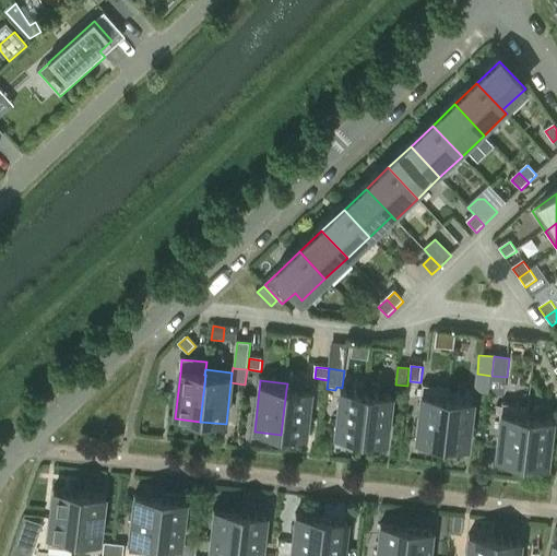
[(449,394),(450,394),(450,389),(424,386),(417,442),(442,446),(449,394)]
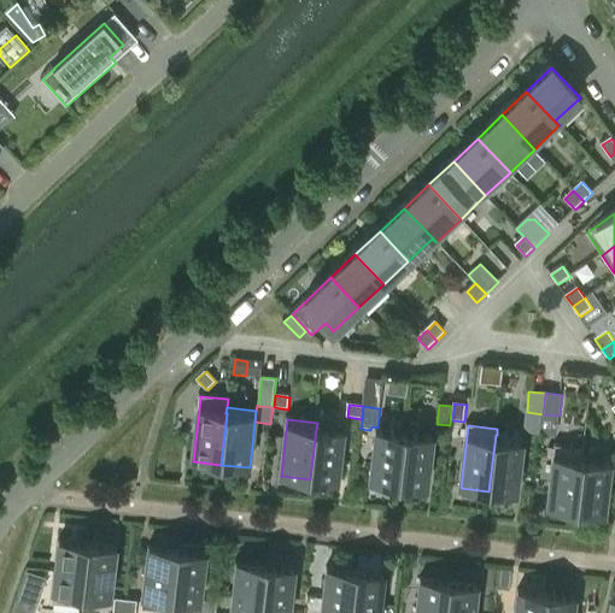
[(316,429),(310,479),(338,483),(344,432),(316,429)]
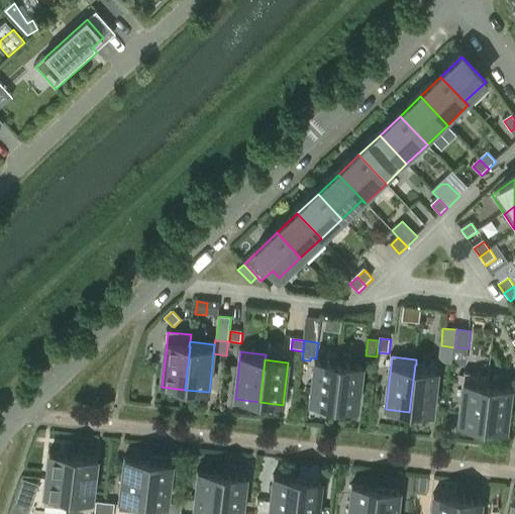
[(310,404),(334,407),(339,365),(315,362),(310,404)]
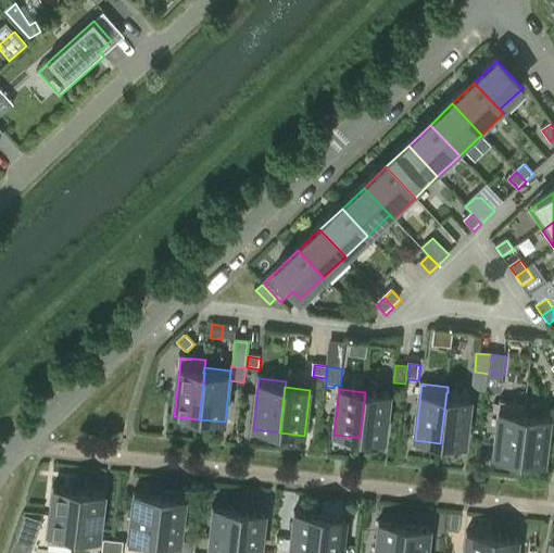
[(390,396),(365,392),(360,438),(385,441),(390,396)]
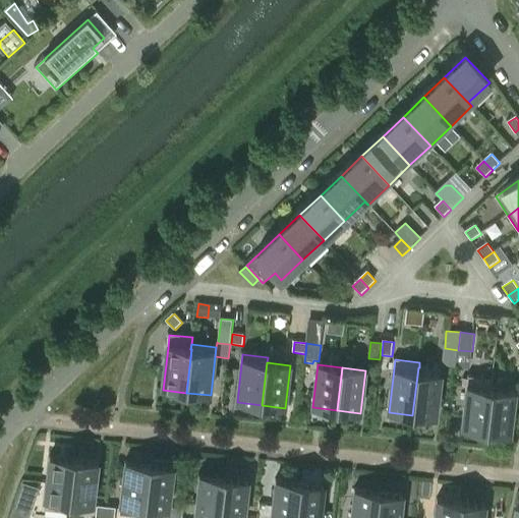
[(418,367),(412,415),(437,418),(442,370),(419,367),(418,367)]
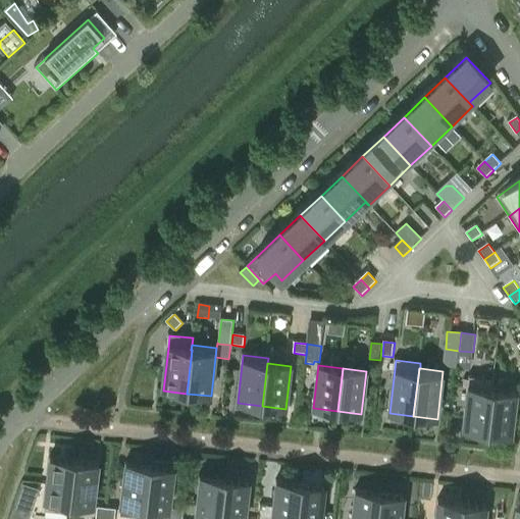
[(470,377),(464,430),(487,433),(492,391),(494,391),(495,380),(470,377)]
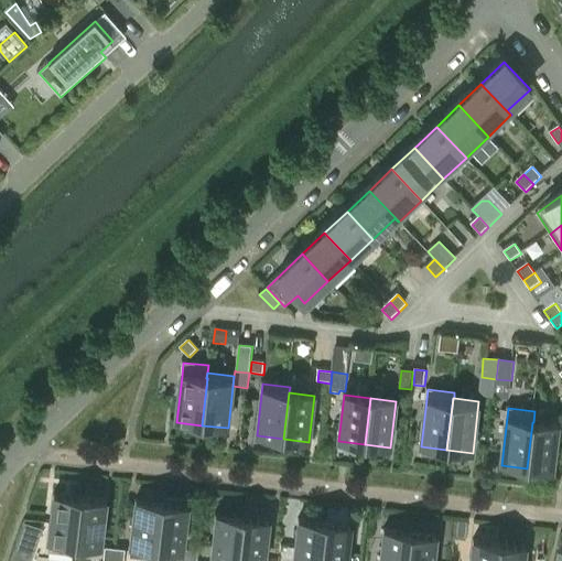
[(532,422),(527,468),(553,472),(557,440),(561,441),(561,424),(559,424),(533,422),(532,422)]
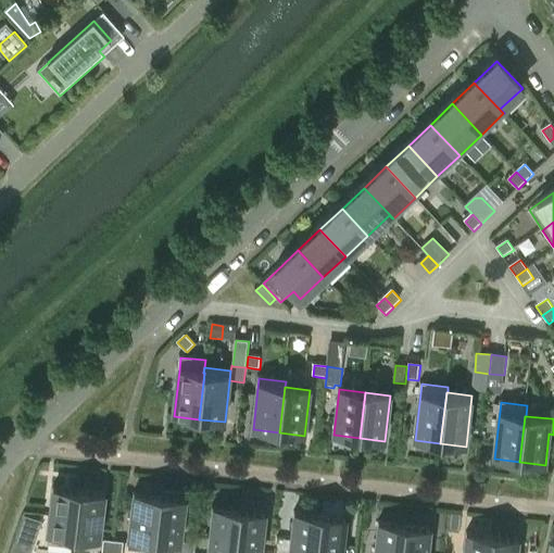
[(74,548),(75,538),(74,538),(79,492),(54,489),(47,544),(74,548)]
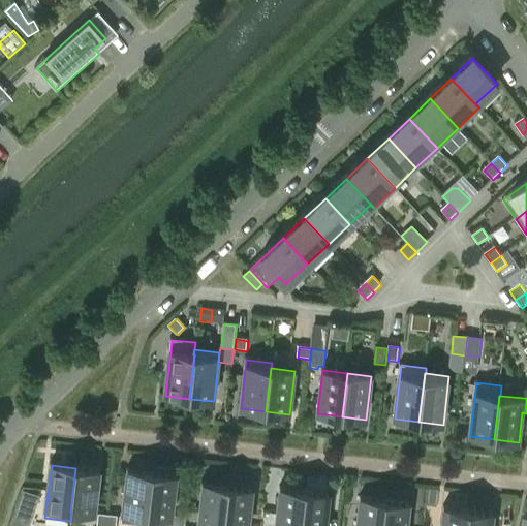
[(100,470),(75,468),(70,512),(71,512),(95,515),(100,470)]
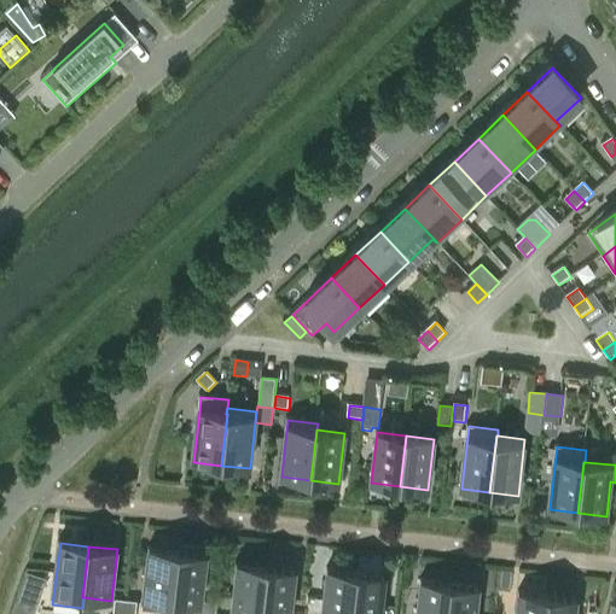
[(172,613),(173,603),(178,553),(150,549),(143,610),(162,613),(172,613)]
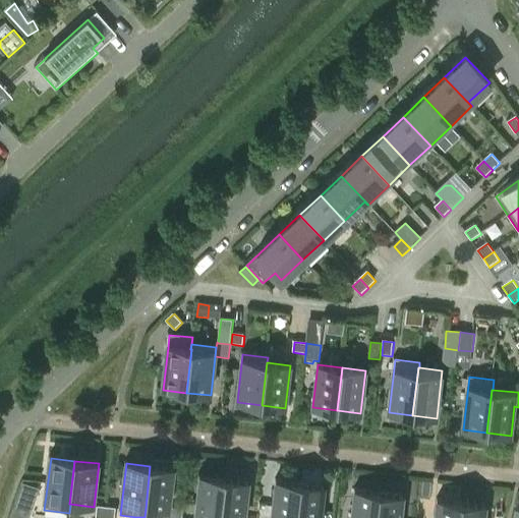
[(146,509),(169,512),(174,468),(150,466),(146,509)]
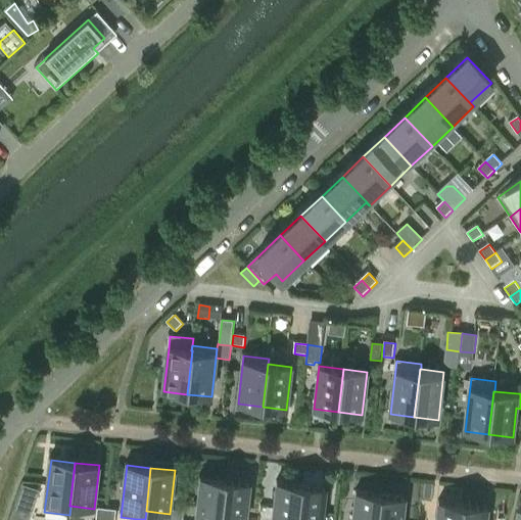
[(220,519),(226,480),(201,477),(196,519),(220,519)]
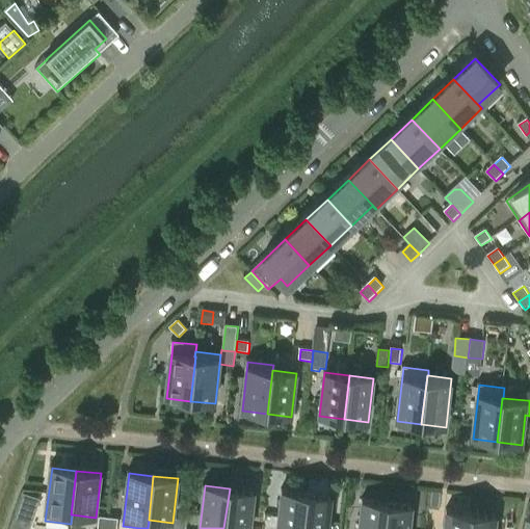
[(248,528),(254,492),(230,488),(223,528),(248,528)]
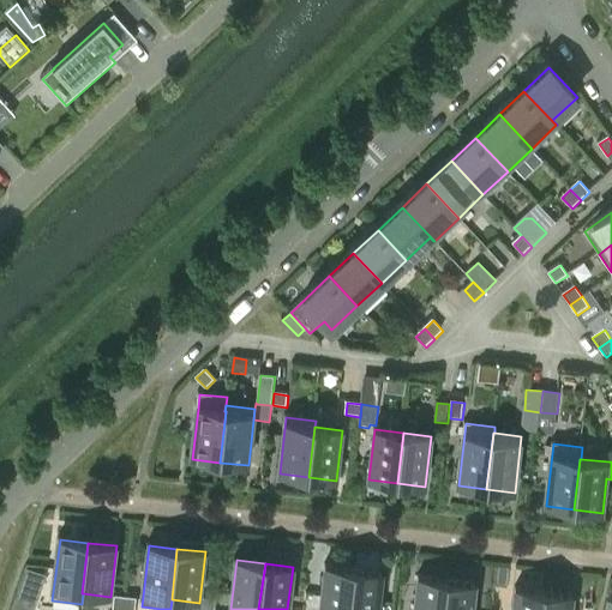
[(349,609),(355,569),(327,566),(319,609),(349,609)]
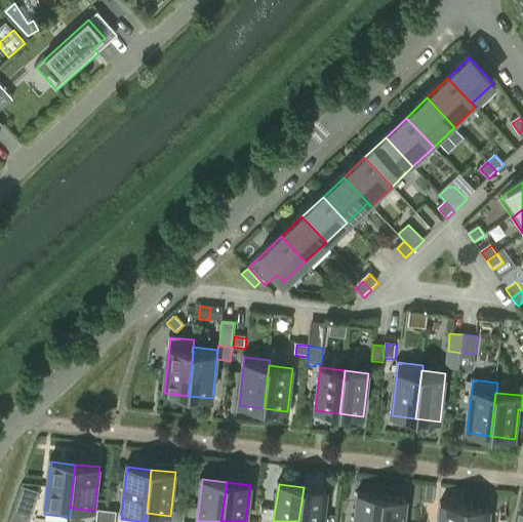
[(41,492),(25,486),(18,504),(35,509),(41,492)]
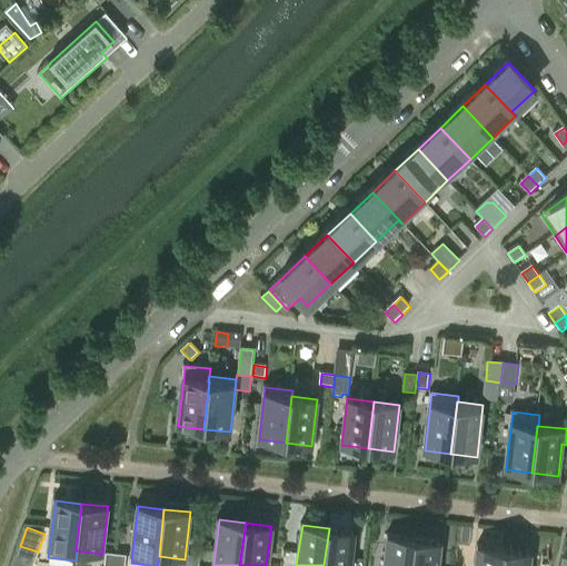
[(349,565),(355,532),(329,528),(324,565),(349,565)]
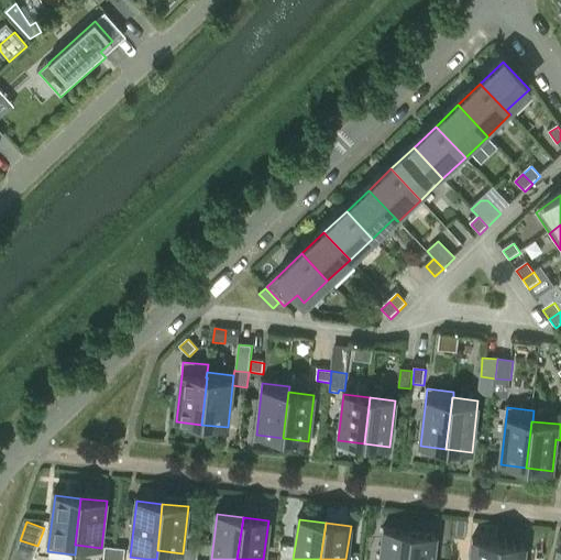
[(406,559),(410,533),(384,530),(380,559),(406,559)]
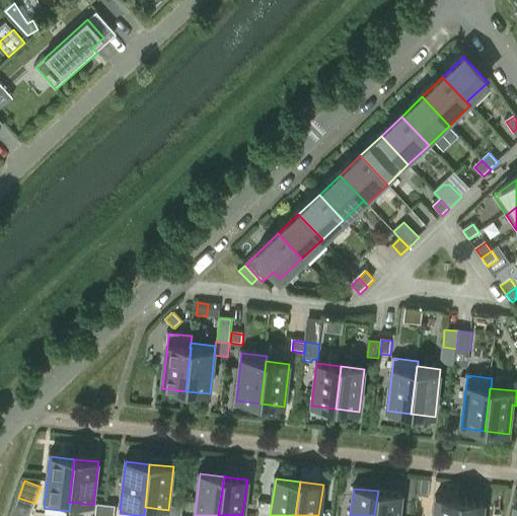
[(398,515),(401,494),(378,491),(374,515),(398,515)]
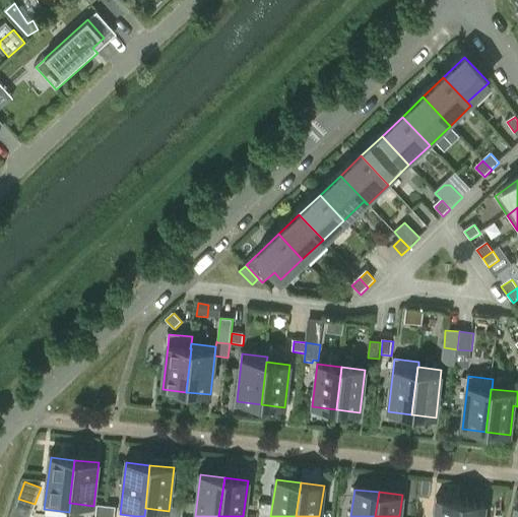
[(459,516),(461,502),(437,499),(434,516),(459,516)]
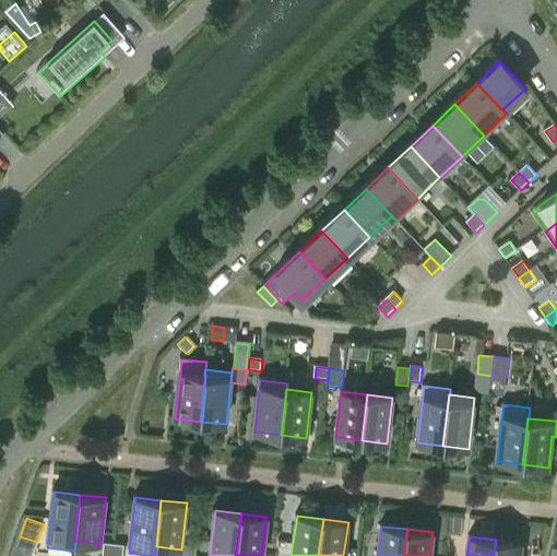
[(519,555),(521,543),(496,540),(494,555),(519,555)]
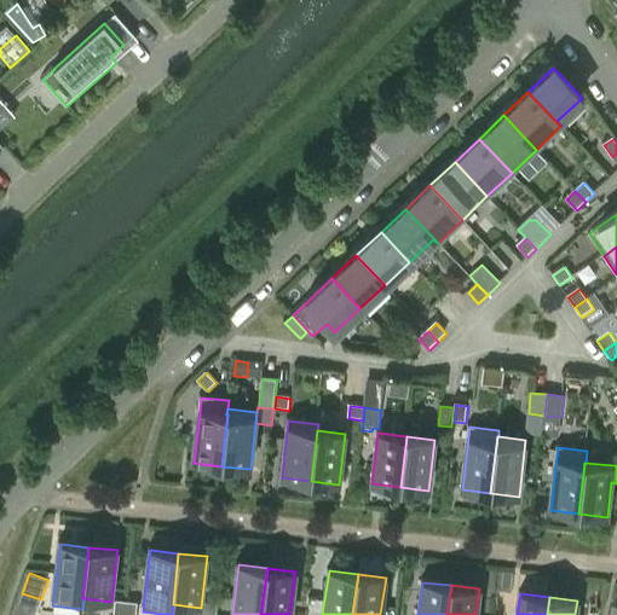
[(126,614),(127,603),(116,602),(114,614),(126,614)]
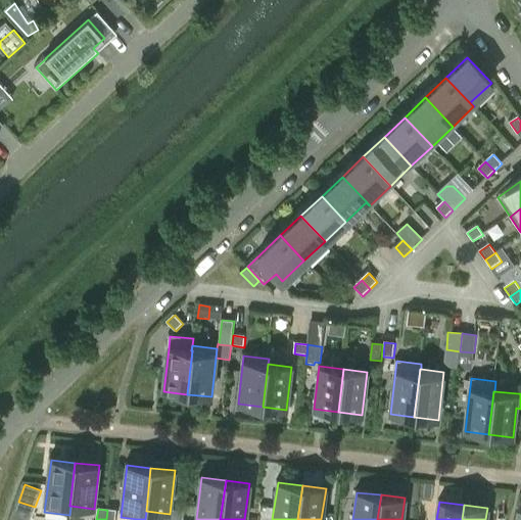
[(107,510),(106,519),(115,519),(116,511),(107,510)]
